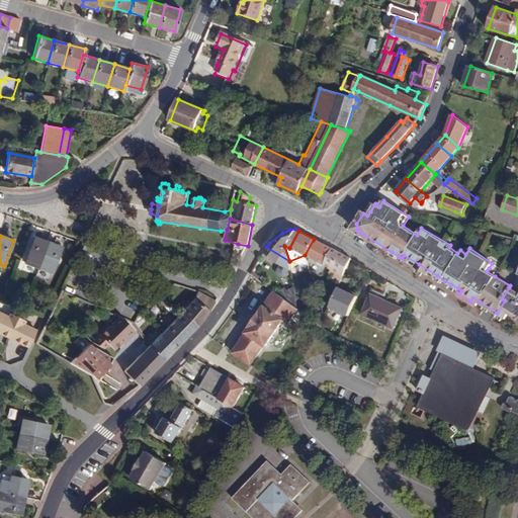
[(61,247),(34,238),(25,263),(52,272),(61,247)]
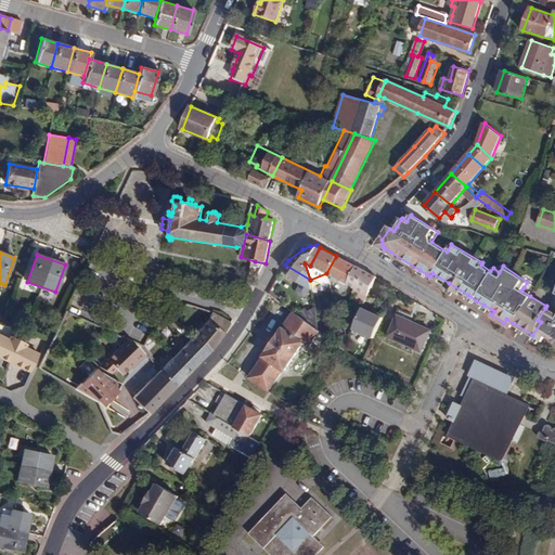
[(376,278),(336,256),(326,273),(369,295),(376,278)]
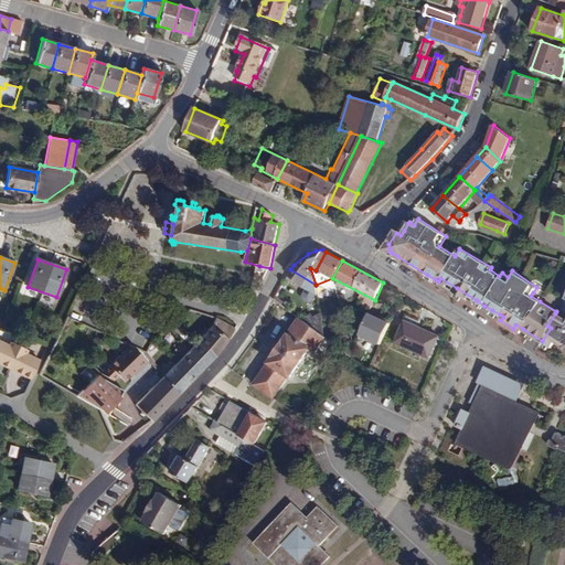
[(375,300),(361,294),(359,297),(362,299),(360,305),(371,310),(375,300)]
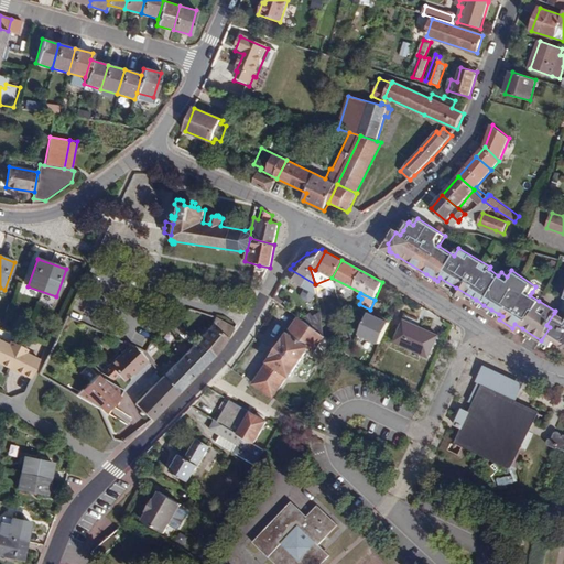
[(497,318),(499,314),(491,310),(488,313),(497,318)]
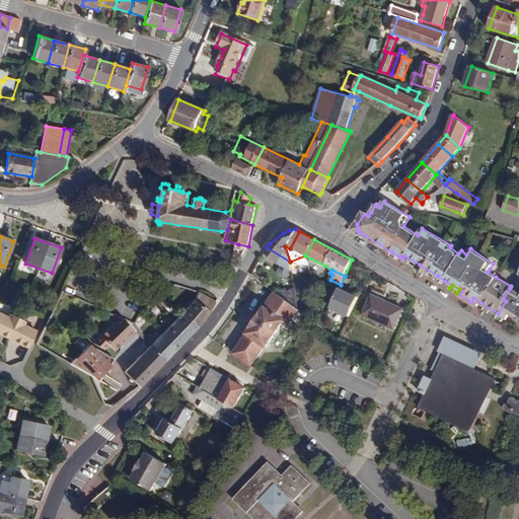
[(330,307),(350,315),(359,297),(339,288),(330,307)]
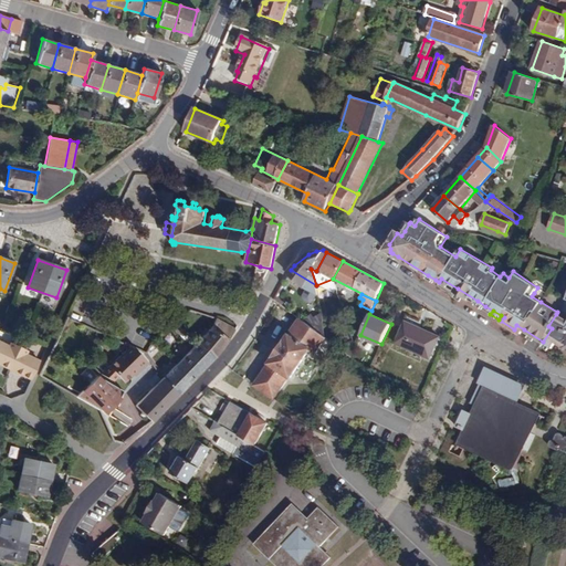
[(565,320),(556,314),(548,326),(552,328),(543,342),(545,343),(552,347),(553,348),(557,342),(565,347),(565,320)]
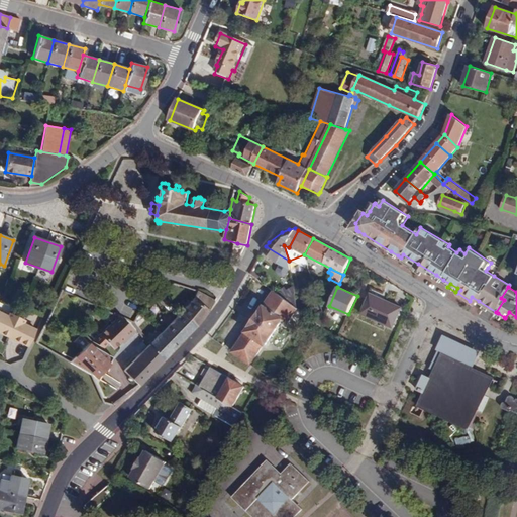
[(194,300),(209,310),(215,301),(197,289),(194,300)]
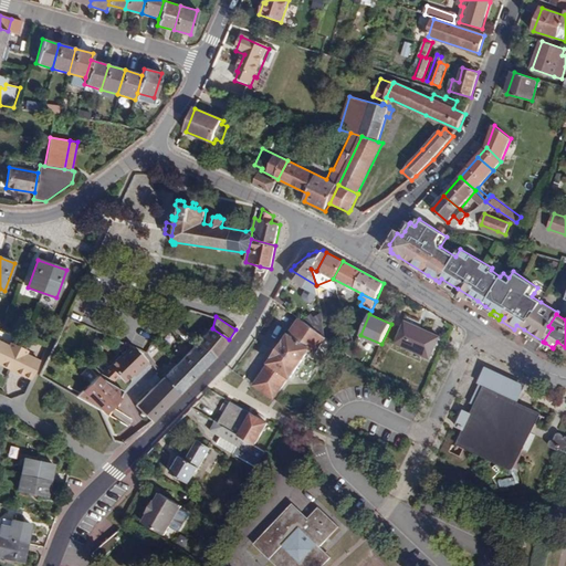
[(282,388),(291,378),(310,349),(316,354),(327,337),(300,320),(260,378),(254,386),(274,399),(280,391),(282,388)]
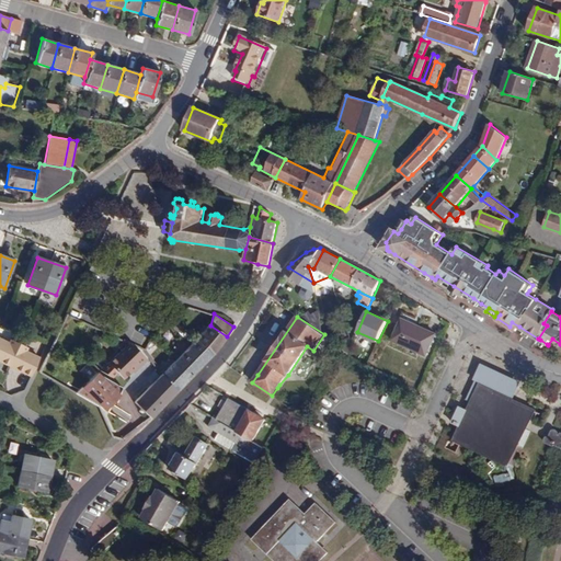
[(189,334),(171,318),(168,321),(184,338),(189,334)]
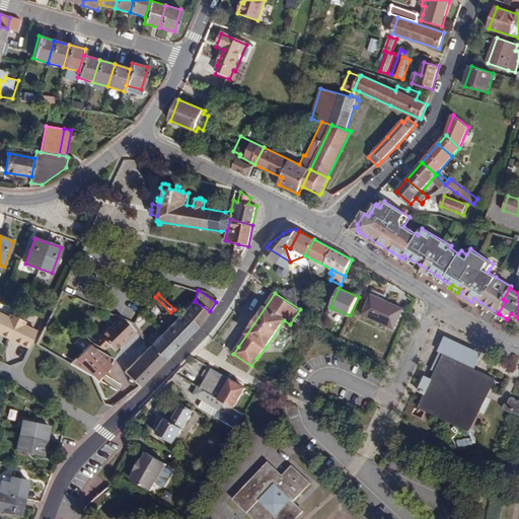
[(386,303),(371,296),(363,315),(394,328),(403,309),(387,302),(386,303)]
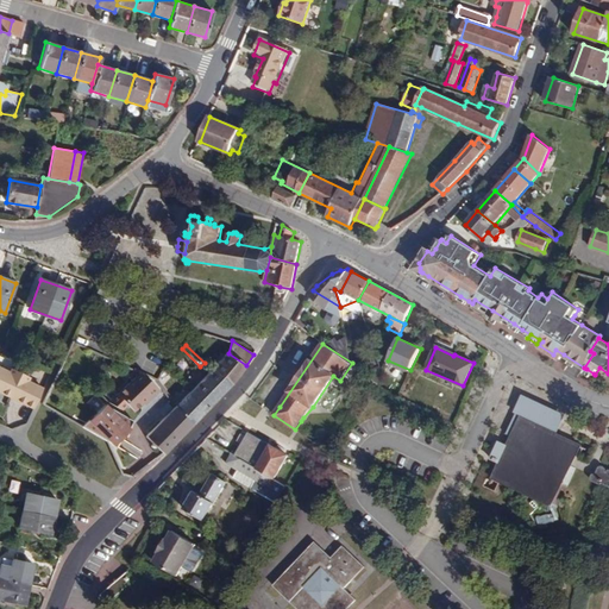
[(233,382),(246,365),(228,353),(224,350),(224,352),(227,355),(150,433),(149,434),(146,437),(154,444),(157,446),(164,453),(233,382)]
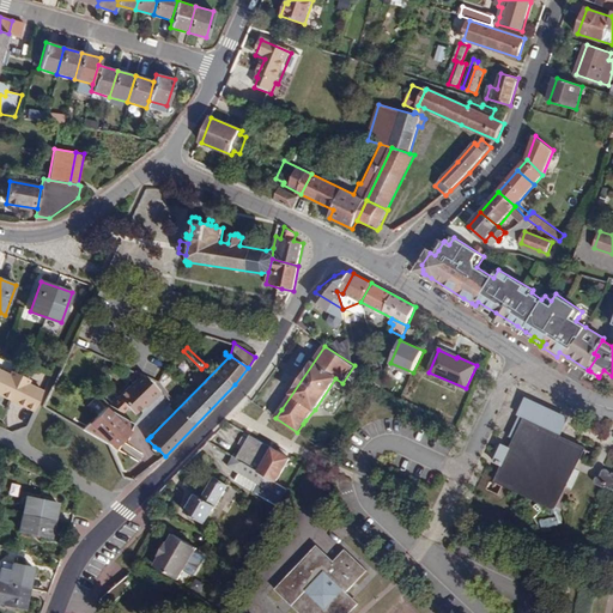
[(557,357),(565,362),(568,357),(559,352),(557,357)]
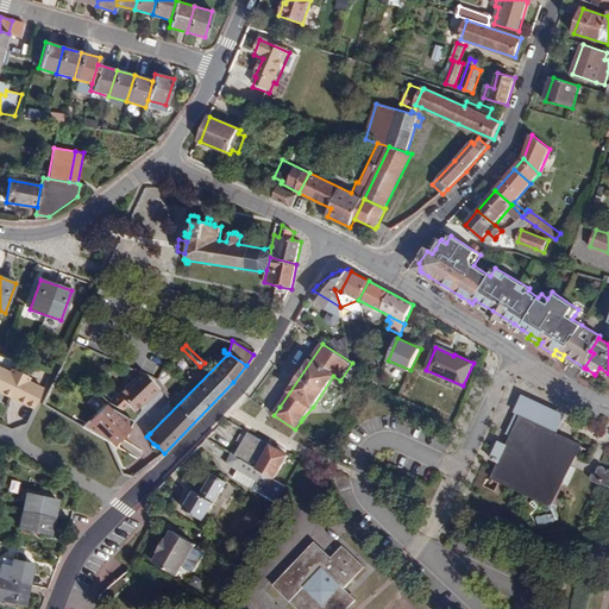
[(0,391),(33,408),(43,388),(29,381),(30,376),(12,368),(11,372),(0,366),(0,391)]
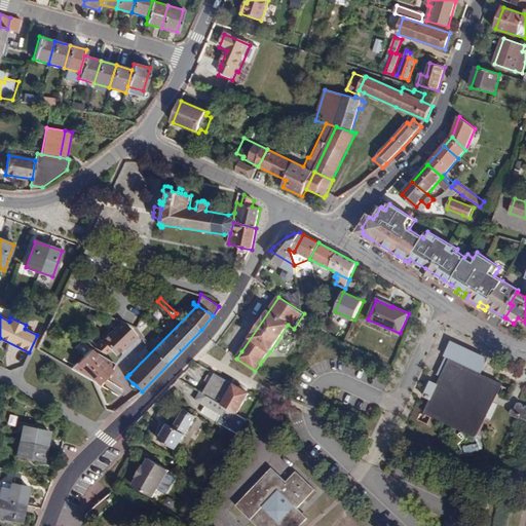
[(138,337),(123,322),(121,321),(102,340),(116,355),(127,343),(128,346),(138,337)]
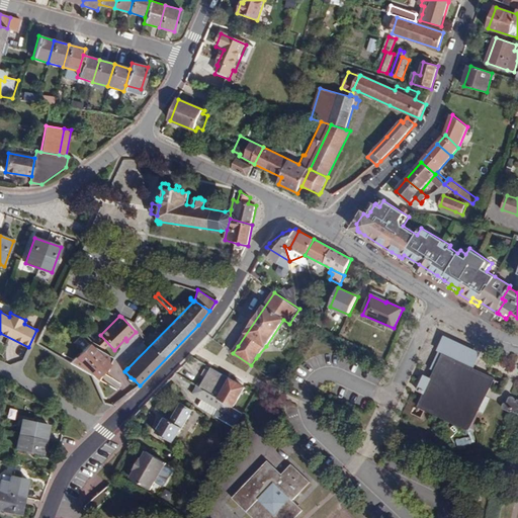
[(71,362),(81,369),(90,374),(91,376),(92,375),(98,379),(104,366),(107,369),(110,366),(109,365),(113,358),(89,344),(71,362)]
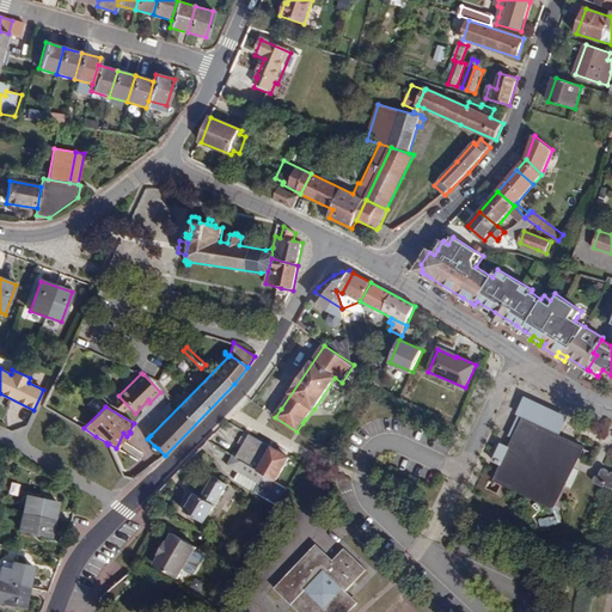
[(582,447),(524,420),(495,479),(533,496),(549,514),(549,516),(551,515),(551,514),(563,510),(563,512),(567,510),(564,506),(565,484),(582,447)]
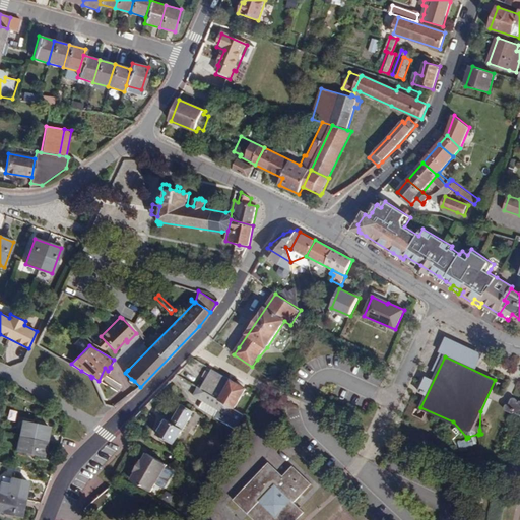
[(176,375),(198,388),(219,400),(235,409),(246,389),(193,358),(176,375)]
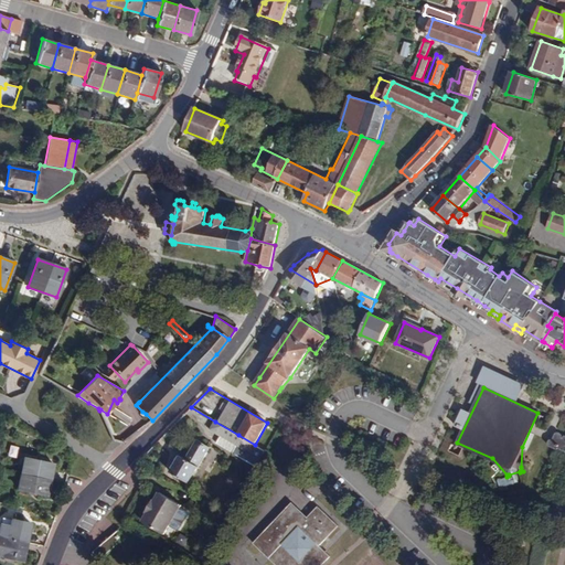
[(113,407),(117,403),(114,400),(107,414),(113,407)]
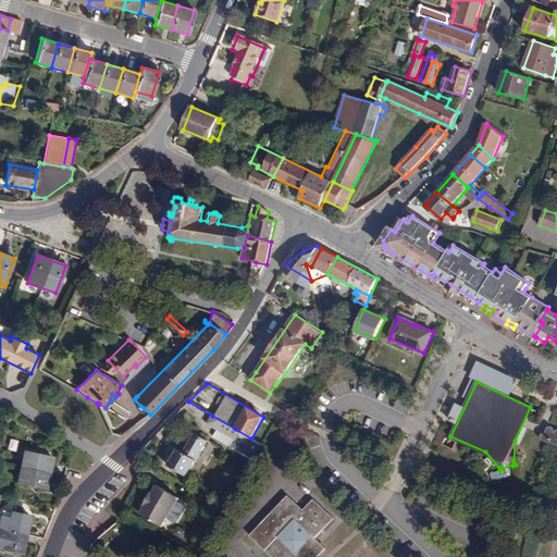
[(235,429),(212,416),(207,424),(219,430),(214,438),(252,460),(262,445),(251,438),(235,429)]
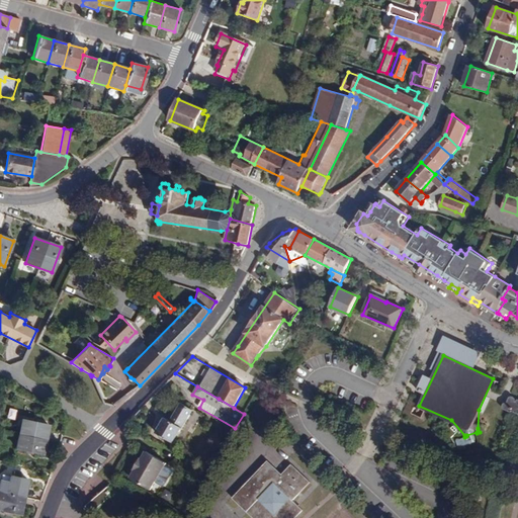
[(512,396),(509,398),(506,405),(503,405),(502,407),(502,409),(503,411),(509,413),(512,412),(517,415),(517,399),(516,401),(515,401),(514,398),(512,396)]
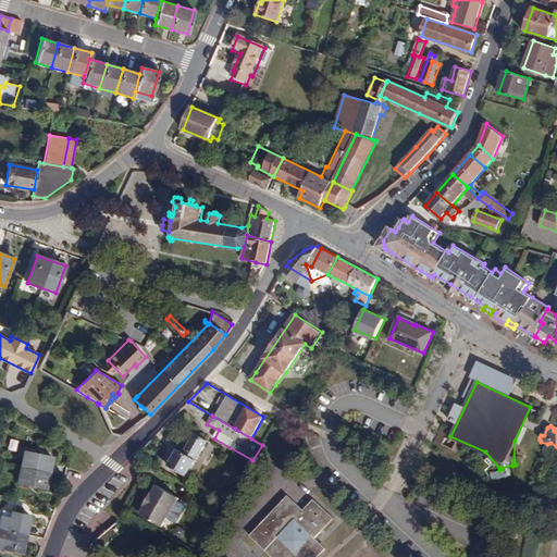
[(208,441),(196,434),(184,453),(178,449),(169,466),(187,477),(208,441)]
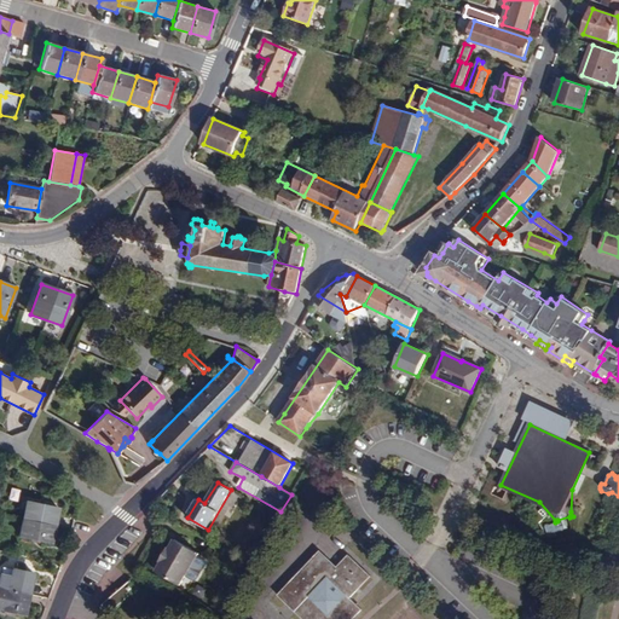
[(312,497),(318,487),(311,482),(305,493),(312,497)]
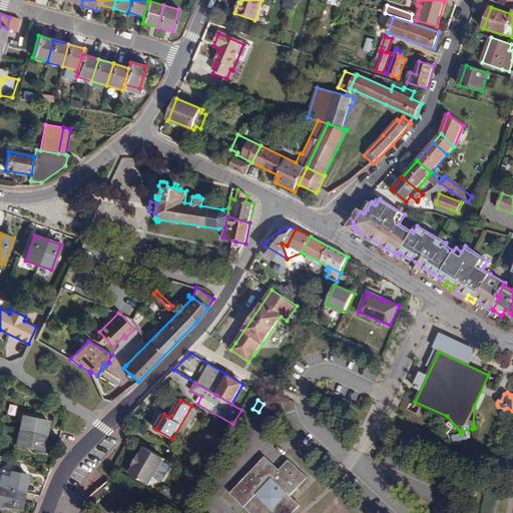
[(48,421),(22,416),(17,445),(42,450),(48,421)]
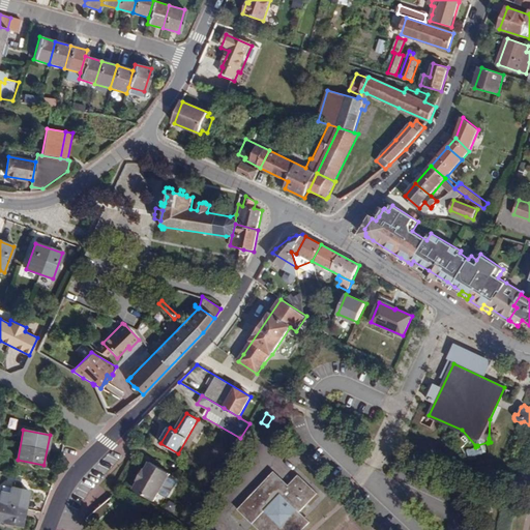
[(174,470),(154,458),(150,466),(148,464),(141,474),(144,476),(139,483),(158,496),(165,484),(169,487),(171,482),(168,480),(174,470)]
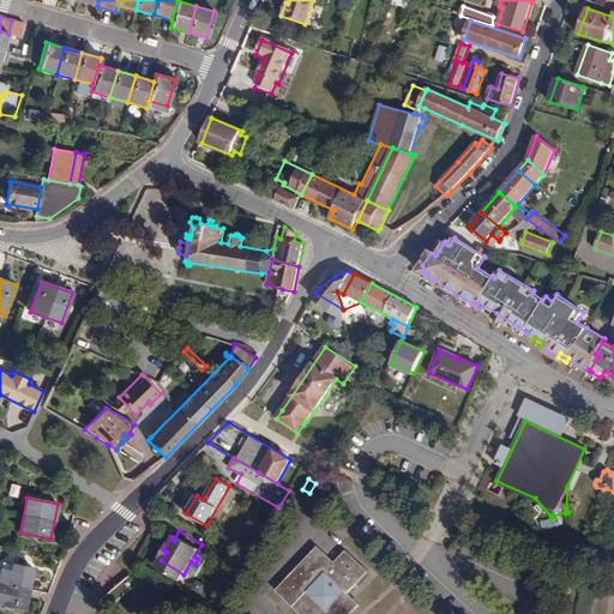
[(336,565),(335,564),(335,563),(318,547),(287,579),(274,590),(282,597),(287,594),(295,601),(290,606),(299,613),(348,613),(359,605),(347,593),(367,571),(344,551),(336,559),(339,561),(336,565)]
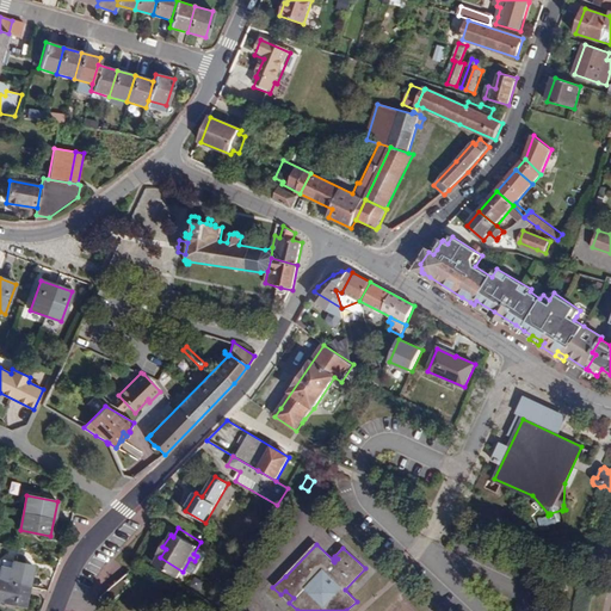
[(0,572),(0,600),(24,606),(32,566),(23,563),(24,556),(16,555),(14,562),(12,561),(11,569),(1,568),(0,572)]
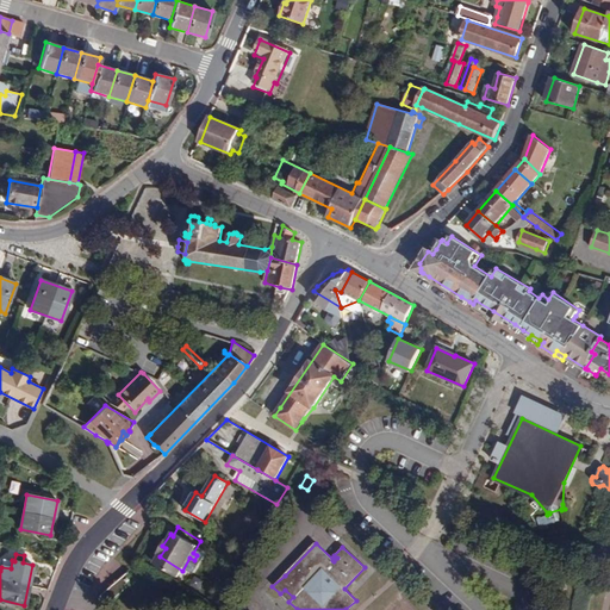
[(132,562),(103,585),(109,595),(139,573),(132,562)]
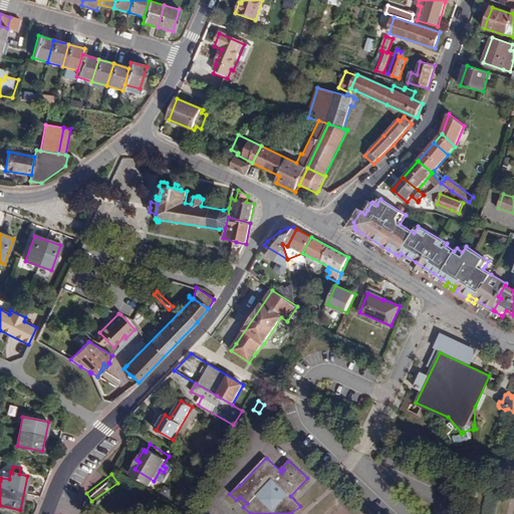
[(240,497),(236,500),(243,507),(247,503),(240,497)]
